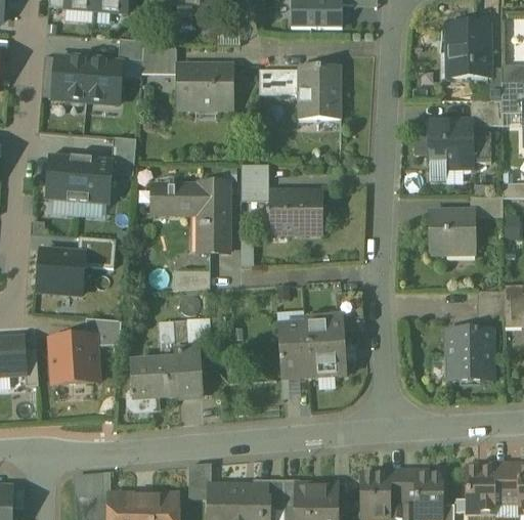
[(64,8),(66,0),(49,0),(48,7),(64,8)]
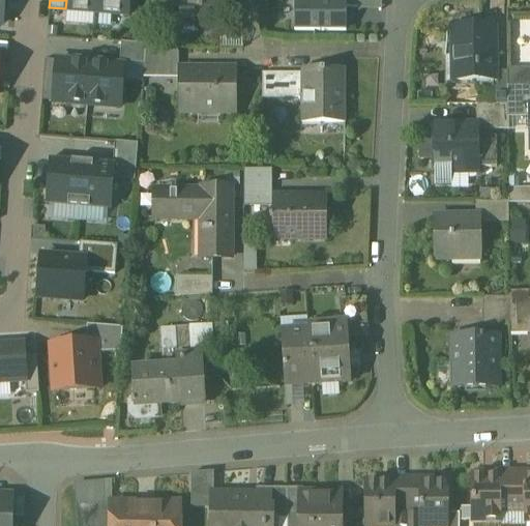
[(66,0),(65,8),(94,11),(95,0),(66,0)]
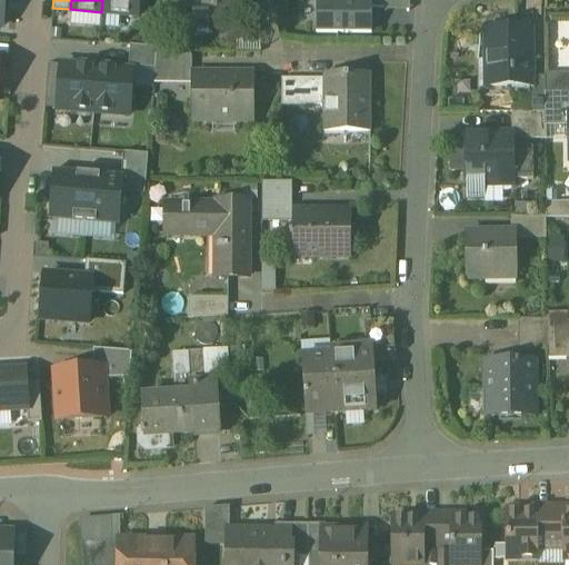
[(102,0),(101,12),(137,15),(138,0),(102,0)]
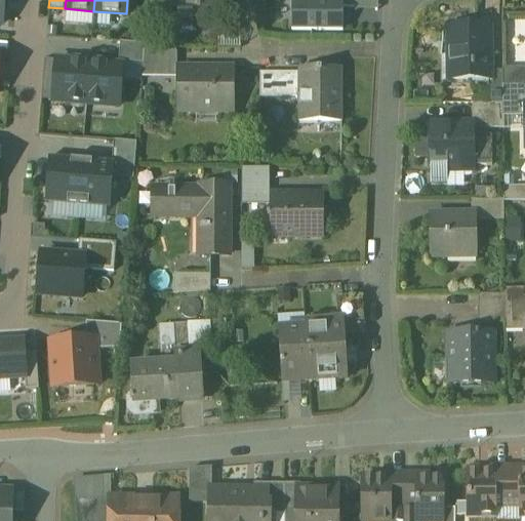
[(172,0),(173,9),(218,9),(217,0),(172,0)]
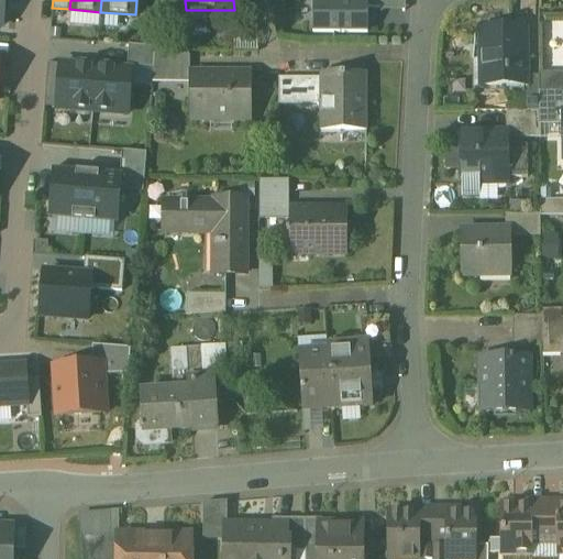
[(312,0),(313,30),(367,31),(367,0),(312,0)]
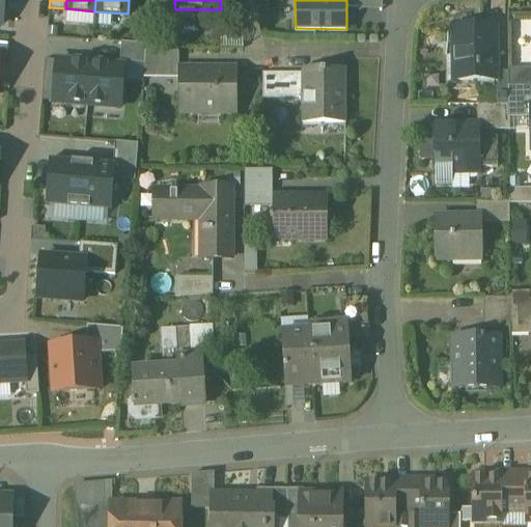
[(496,28),(454,28),(454,80),(496,79),(496,49),(495,49),(494,30),(496,30),(496,28)]
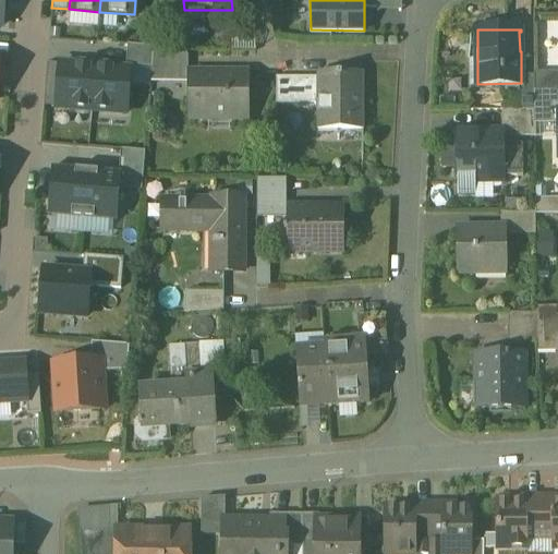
[(126,63),(152,65),(154,45),(128,43),(126,63)]
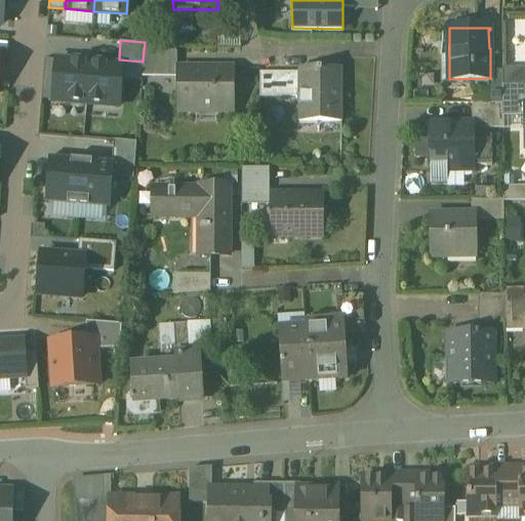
[(177,46),(145,46),(143,75),(177,75),(177,67),(177,46)]
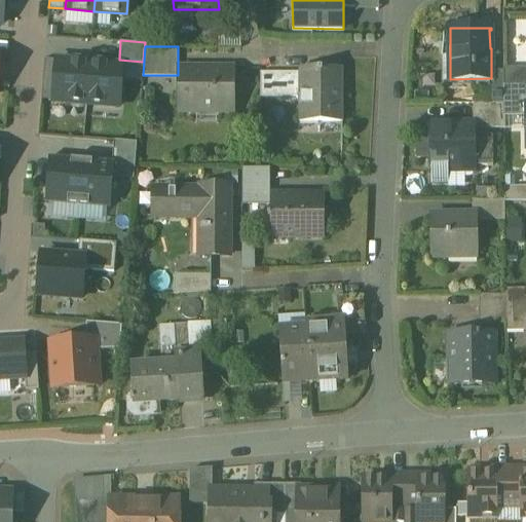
[(89,61),(57,59),(53,99),(86,102),(89,61)]
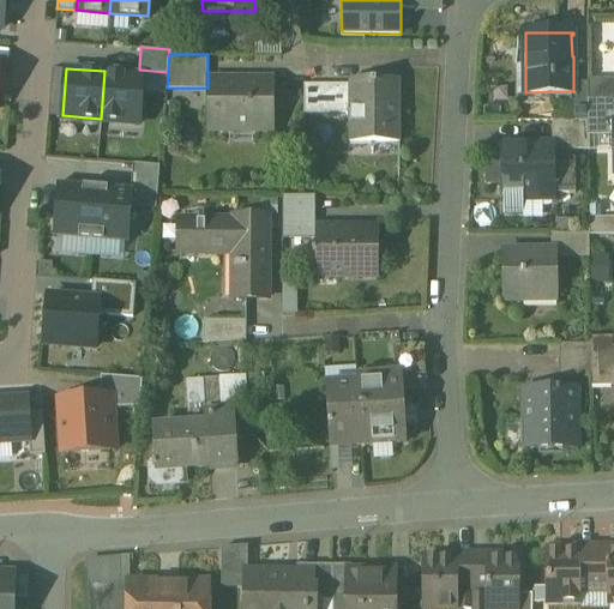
[(143,74),(104,71),(101,119),(139,122),(143,74)]
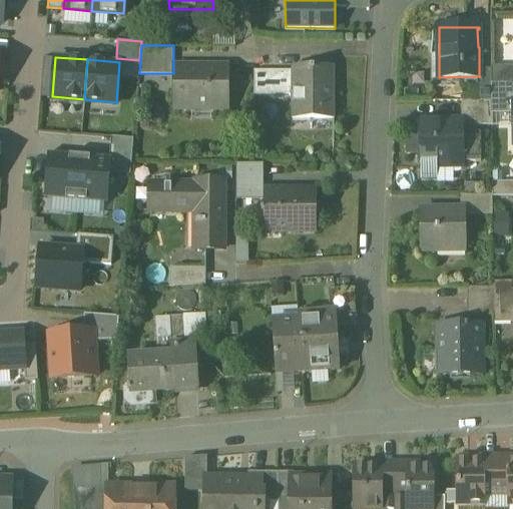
[(512,63),(491,64),(491,82),(512,81),(512,63)]
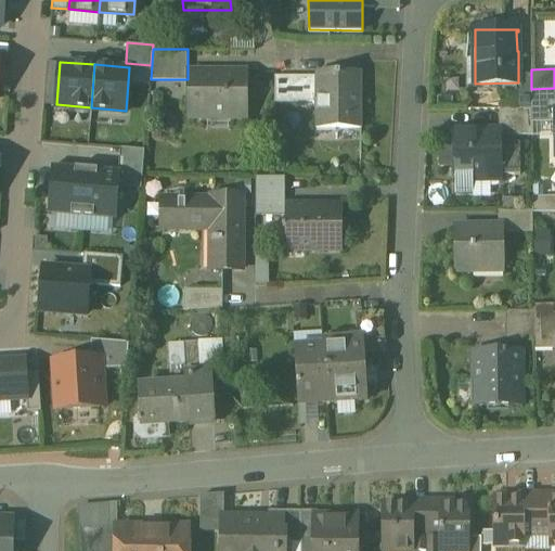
[(247,71),(188,71),(188,79),(188,116),(247,116),(247,71)]
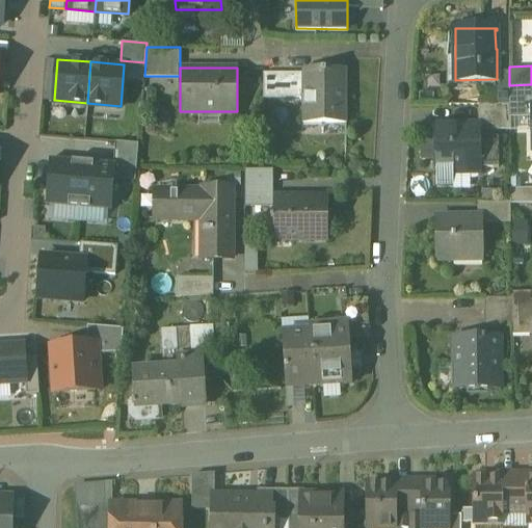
[(346,68),(302,68),(302,72),(302,97),(302,114),(322,114),(322,122),(346,122),(346,68)]
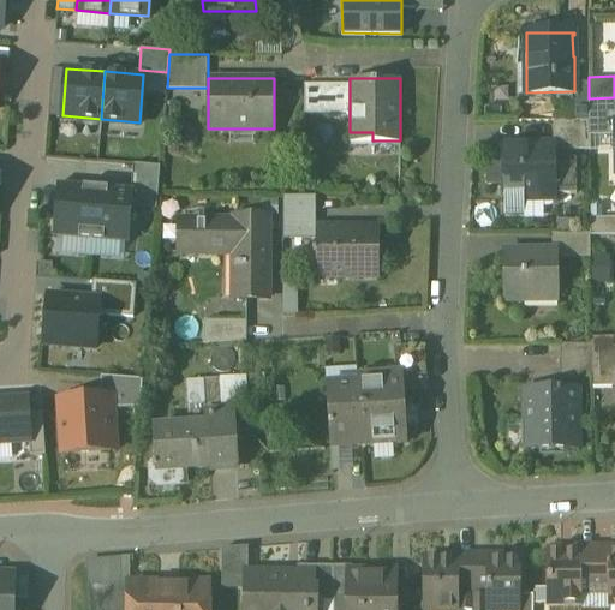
[(350,83),(304,83),(304,112),(350,112),(350,83)]
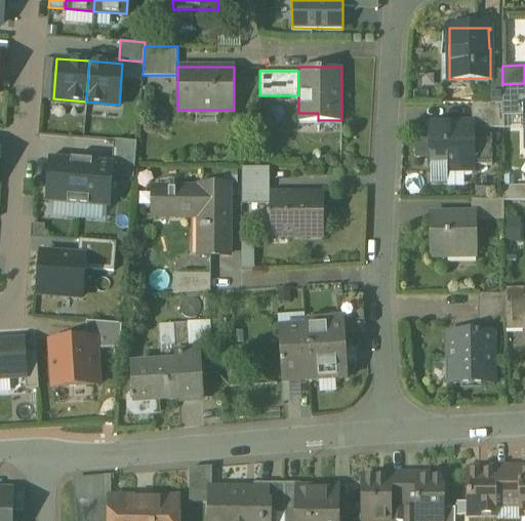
[(524,83),(502,84),(502,102),(503,114),(519,114),(519,99),(524,98),(524,83)]
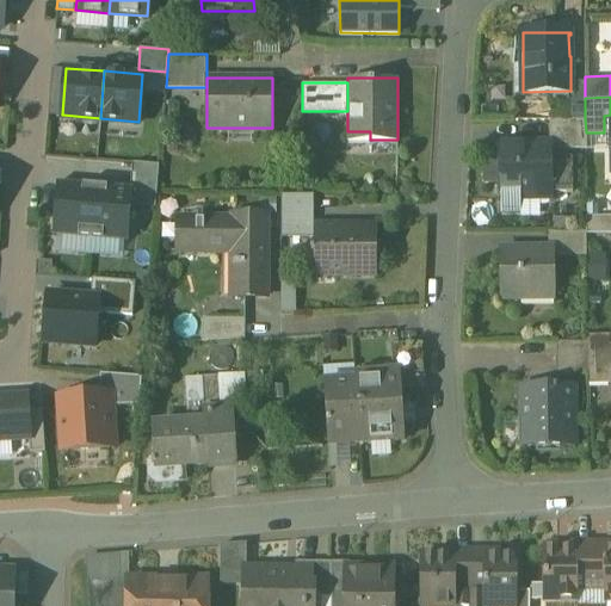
[(585,118),(549,118),(549,141),(551,141),(551,147),(566,147),(586,147),(586,133),(585,118)]
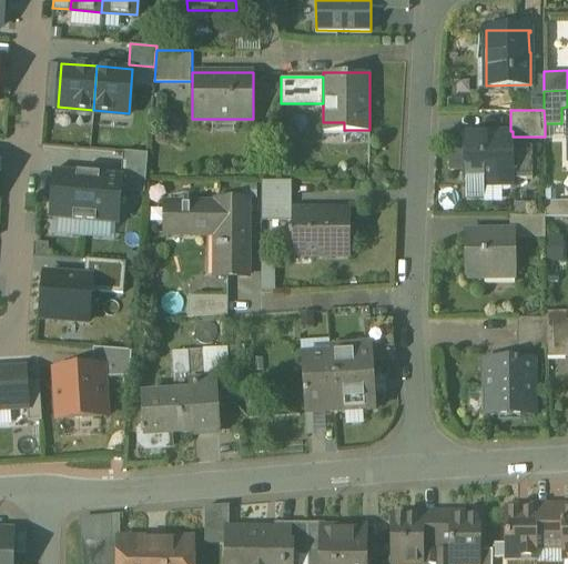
[(513,137),(513,131),(510,131),(464,132),(465,178),(513,177),(513,137)]
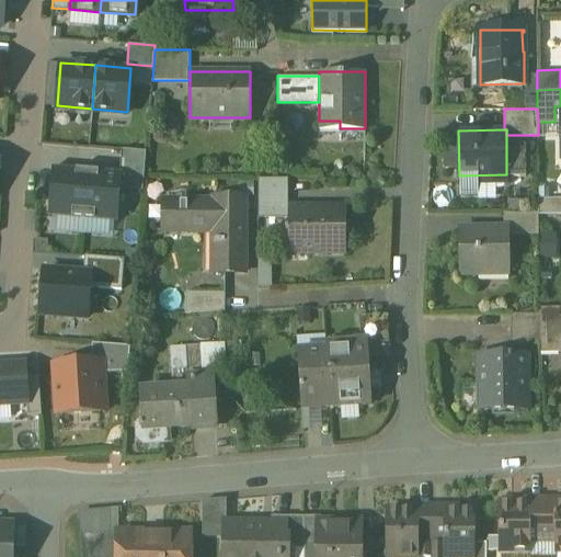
[(519,143),(519,135),(506,135),(506,174),(526,174),(526,143),(519,143)]
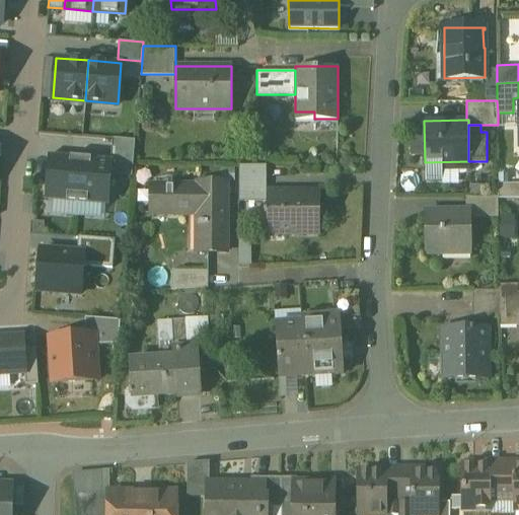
[(113,137),(110,159),(113,159),(112,173),(132,175),(135,139),(113,137)]
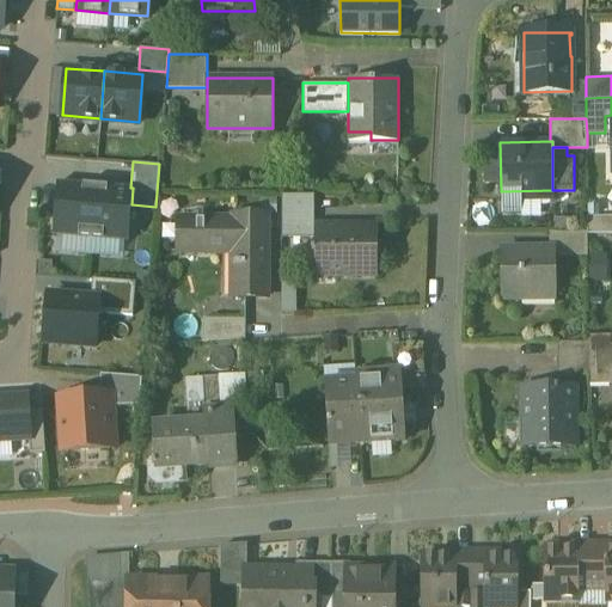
[(91,237),(96,184),(57,182),(53,234),(91,237)]
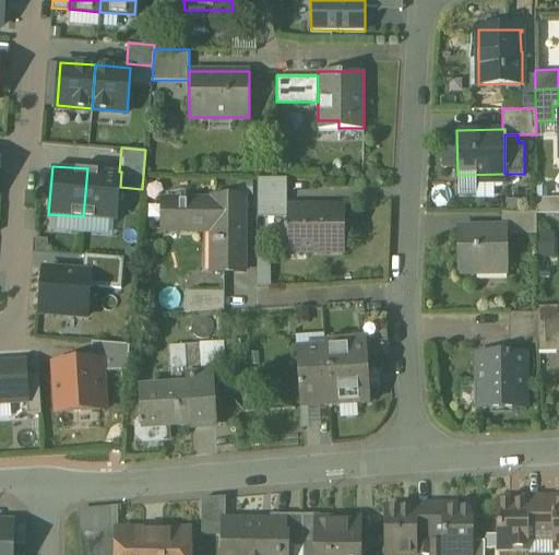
[(119,172),(87,168),(83,216),(118,220),(120,187),(121,172),(119,172)]
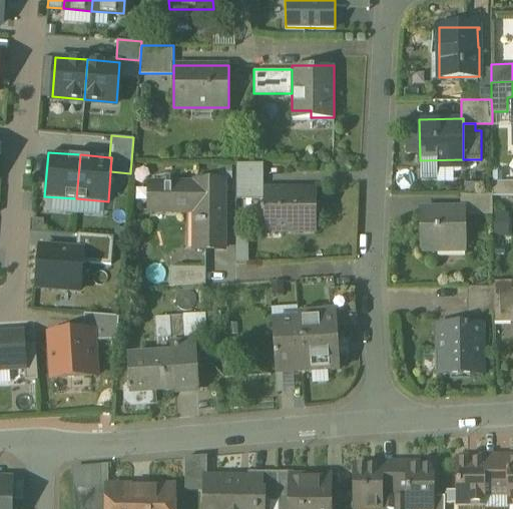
[(463,159),(420,160),(421,160),(421,176),(437,175),(437,165),(462,165),(462,160),(464,160),(463,159)]
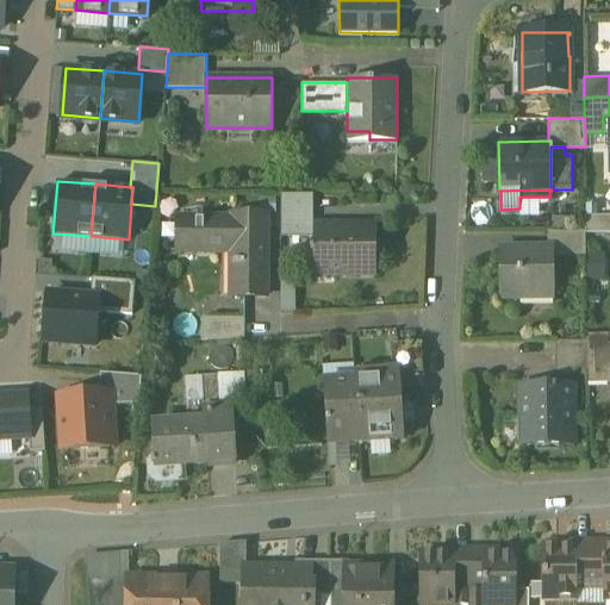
[(309,193),(280,193),(280,234),(309,234),(309,193)]
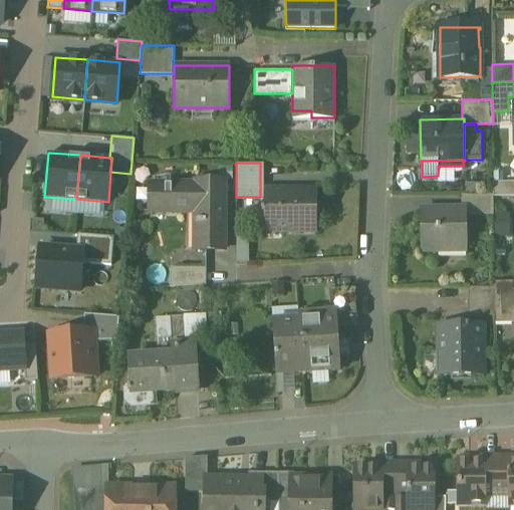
[(513,180),(493,181),(493,193),(493,195),(513,195),(513,180)]
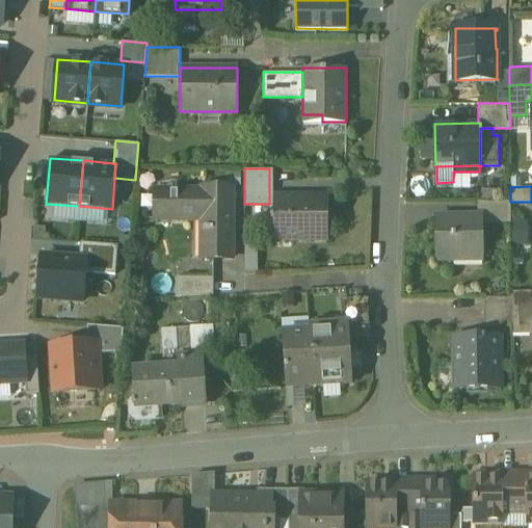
[(232,188),(202,188),(202,191),(157,191),(158,220),(208,219),(209,257),(232,257),(232,188)]
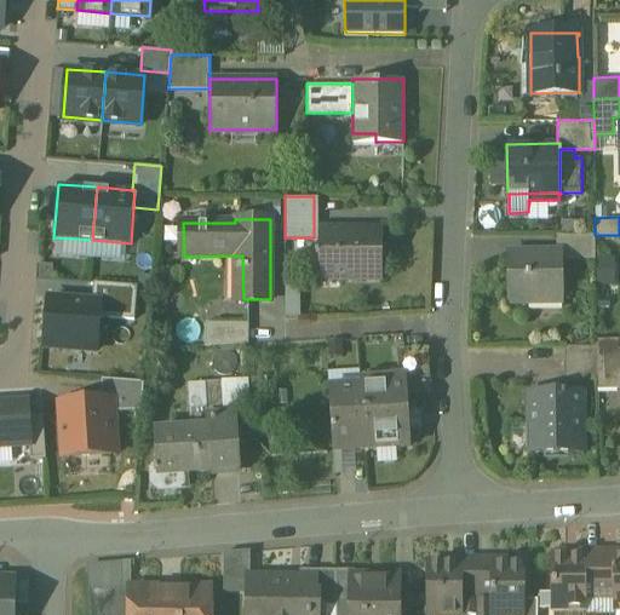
[(377,229),(339,229),(339,225),(319,225),(319,274),(342,275),(342,276),(377,277),(377,229)]
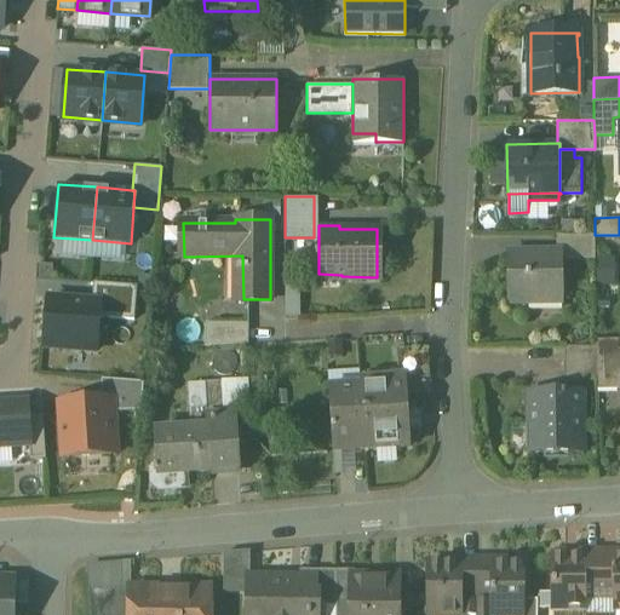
[(595,233),(556,234),(556,251),(563,251),(563,260),(596,260),(595,235),(595,233)]
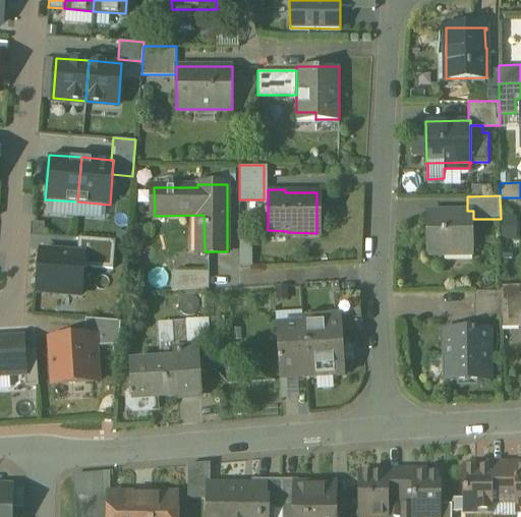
[(467,211),(428,211),(428,253),(473,253),(473,219),(473,211),(467,211)]
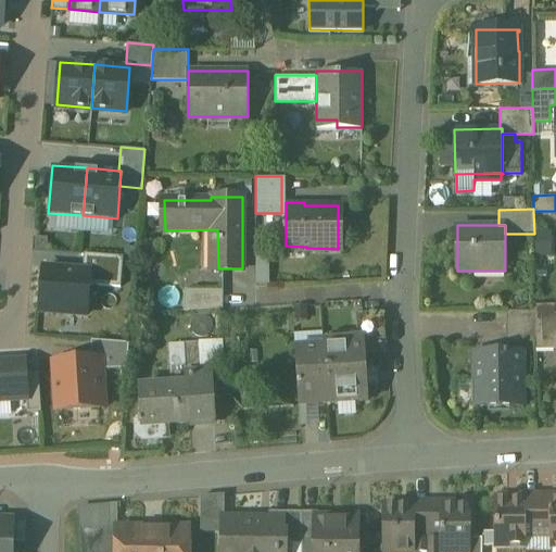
[(555,229),(538,228),(536,253),(555,253),(555,229)]
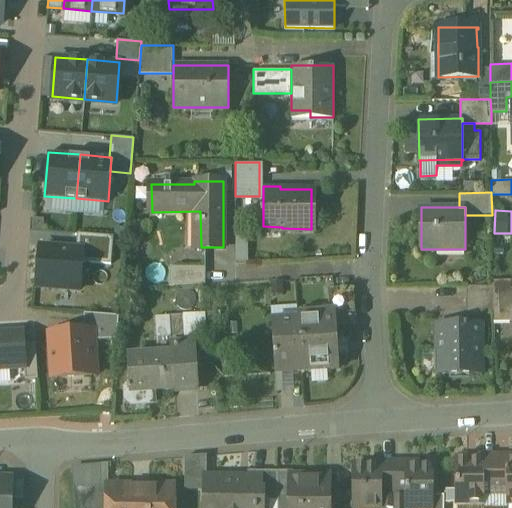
[(77,232),(76,248),(82,249),(81,261),(111,263),(113,235),(77,232)]
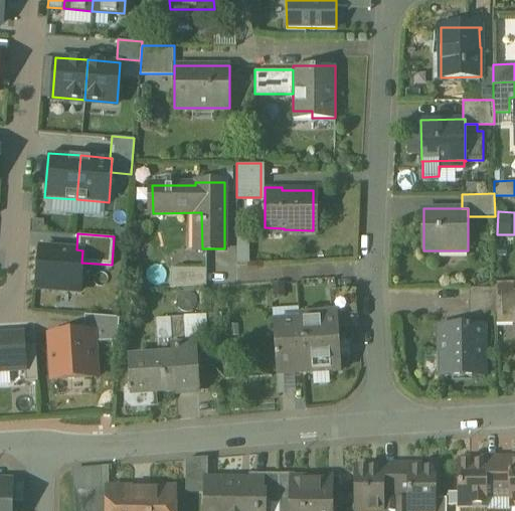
[(56,248),(40,246),(37,287),(79,291),(81,263),(82,250),(76,249),(67,248),(67,250),(56,250),(56,248)]
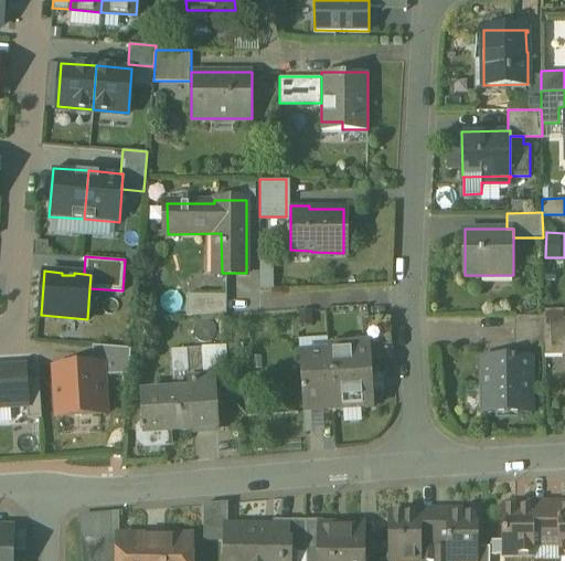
[(225,292),(187,294),(188,315),(226,311),(225,292)]
